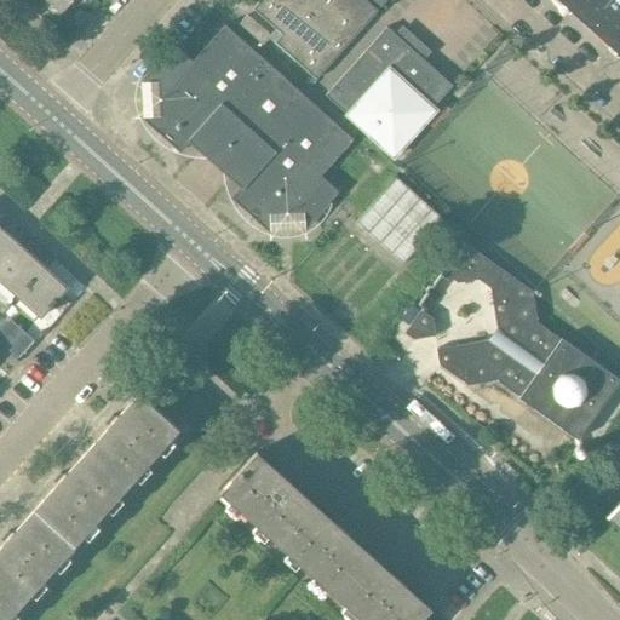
[(47,0),(61,11),(69,0),(47,0)]
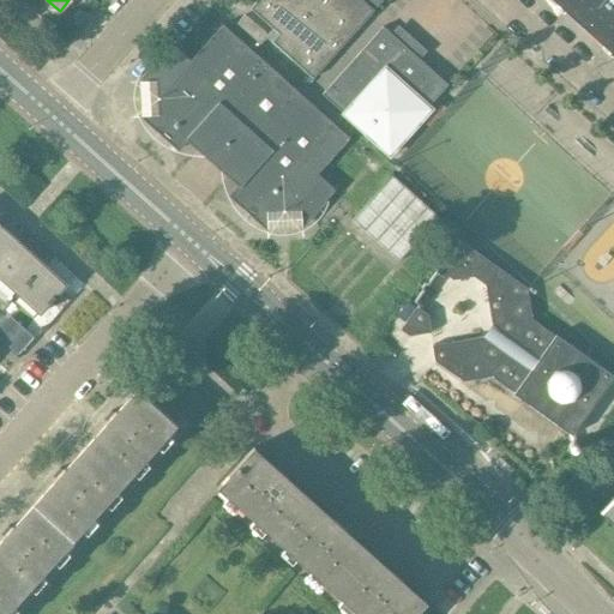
[(313,78),(374,11),(361,0),(257,0),(251,8),(280,35),(272,42),(313,78)]
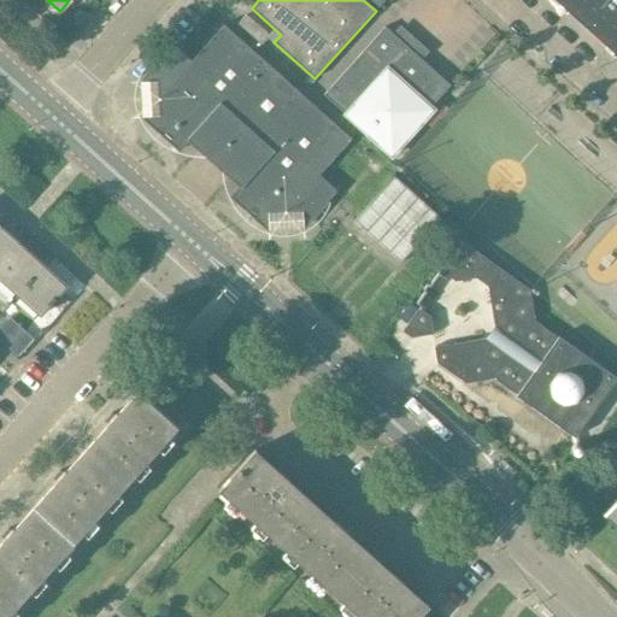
[(616,0),(560,0),(559,3),(616,54),(616,0)]
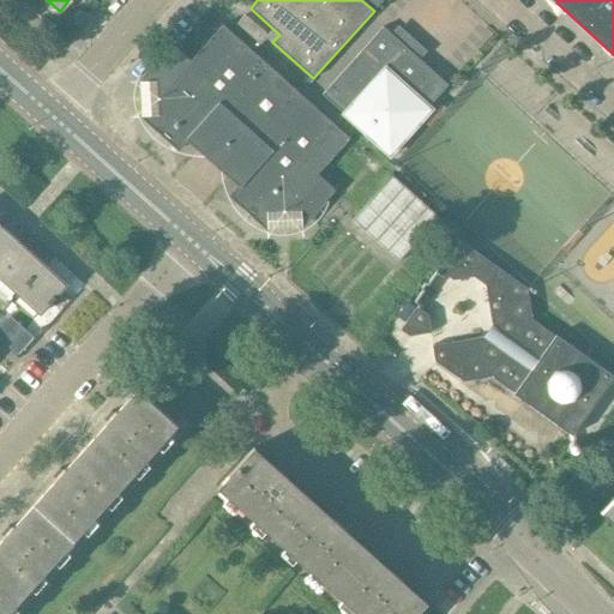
[(268,36),(245,14),(238,23),(260,44),(268,36)]
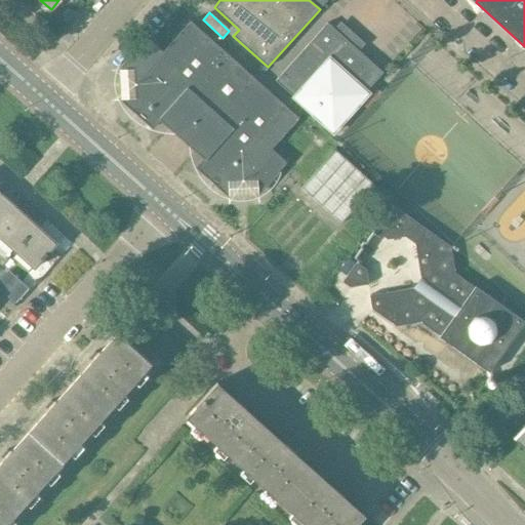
[(366,91),(382,73),(327,23),(275,81),(333,133),(369,93),(366,91)]
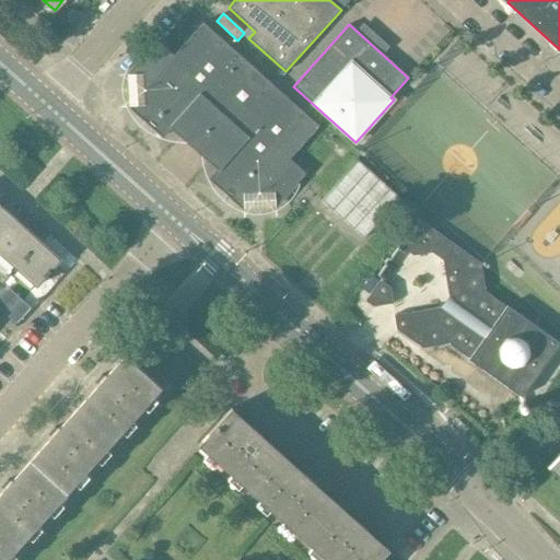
[(0,244),(19,223),(0,207),(0,244)]
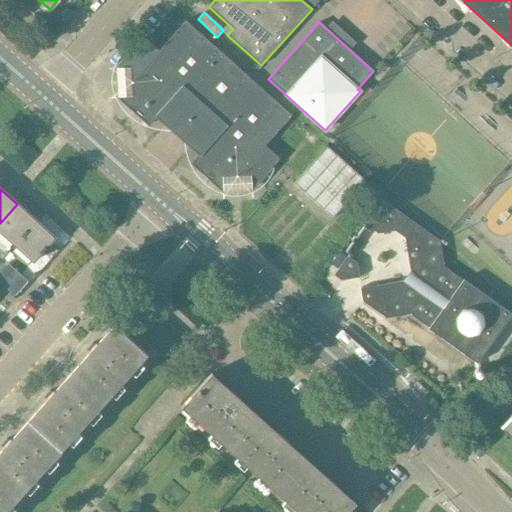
[(511,314),(463,280),(462,281),(443,267),(444,266),(439,241),(385,203),(369,227),(367,230),(363,227),(345,252),(349,255),(348,257),(334,276),(342,281),(359,278),(357,263),(350,259),(371,229),(378,234),(394,231),(405,238),(410,272),(403,282),(361,289),(362,301),(387,319),(409,316),(410,314),(429,328),(428,329),(477,363),(511,314)]
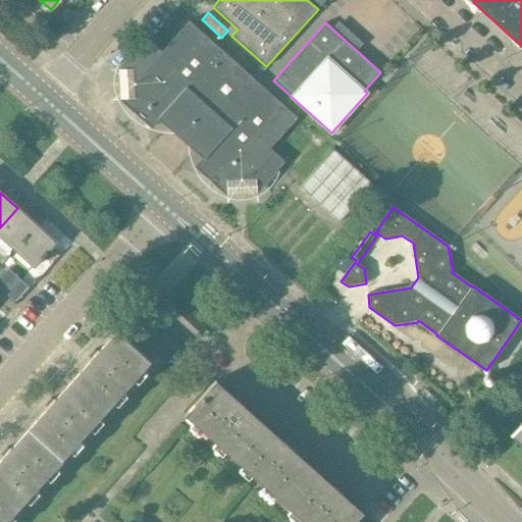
[(0,238),(14,250),(36,224),(17,208),(0,227),(0,238)]
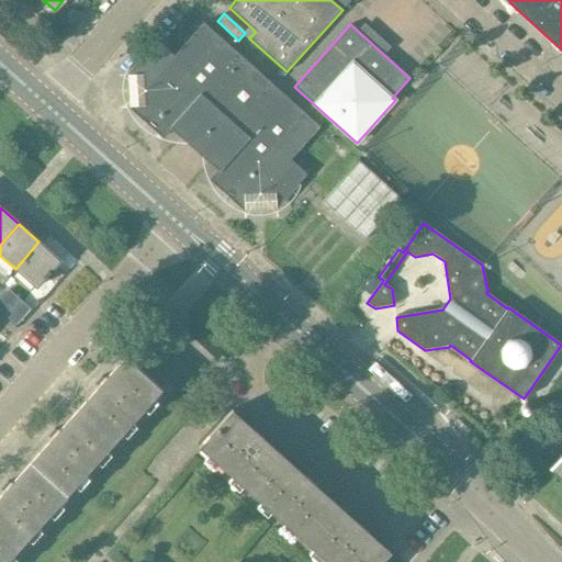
[(35,288),(59,260),(38,242),(15,269),(35,288)]
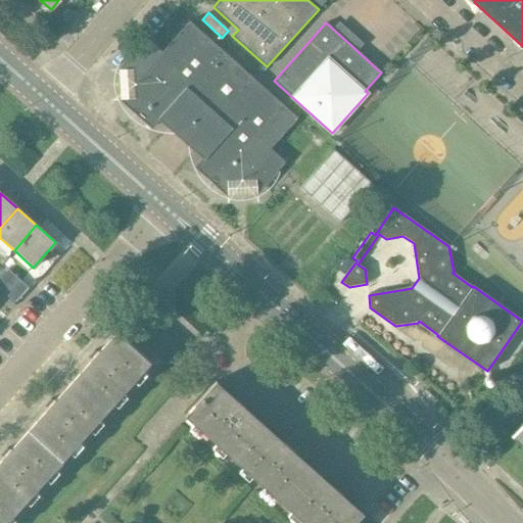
[(28,288),(8,270),(0,278),(0,288),(15,302),(28,288)]
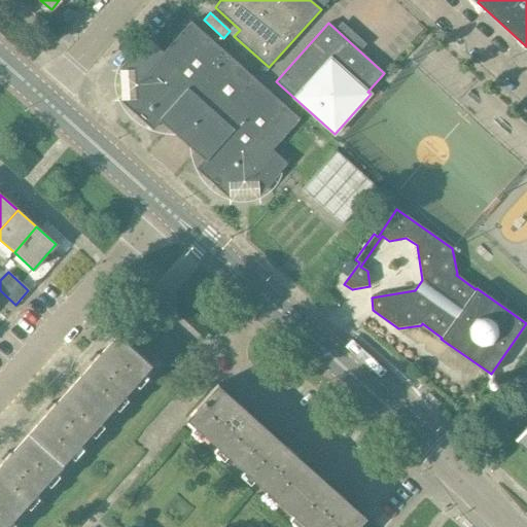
[(107,415),(151,365),(116,334),(97,355),(95,353),(89,360),(91,362),(72,383),(107,415)]
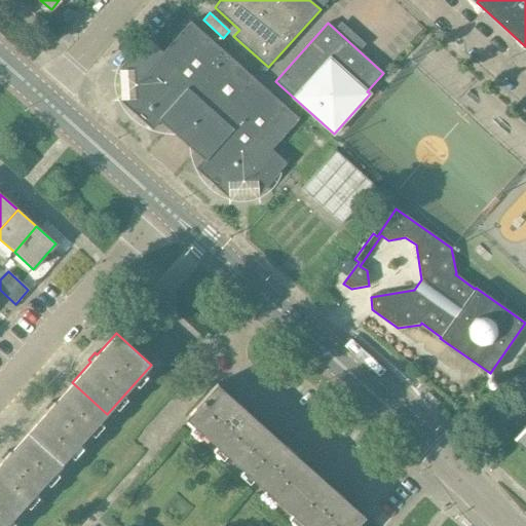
[(62,463),(107,414),(72,382),(52,404),(50,402),(44,409),(46,411),(28,431),(62,463)]
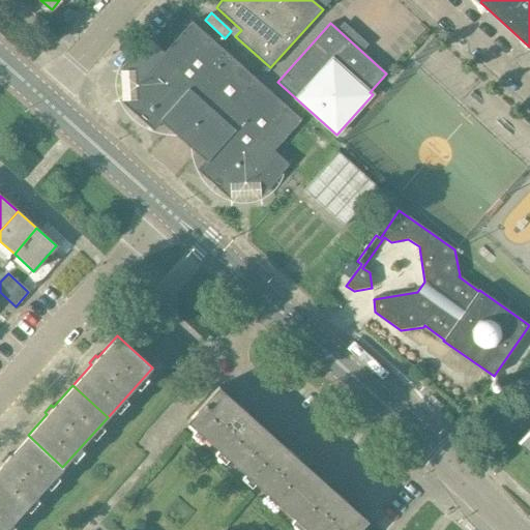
[(268,432),(247,413),(251,410),(243,404),(241,406),(218,386),(187,421),(237,466),(268,432)]
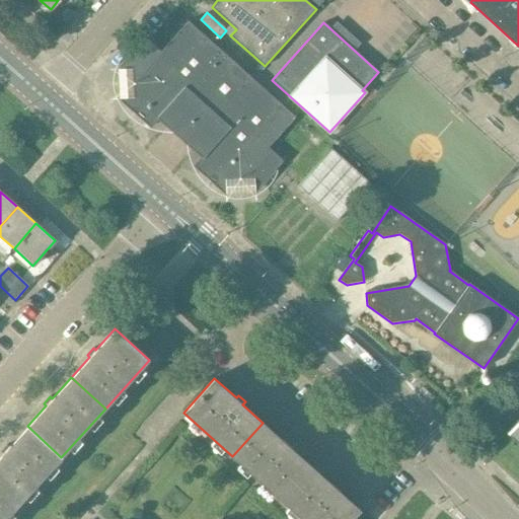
[(518,419),(508,433),(518,443),(518,419)]
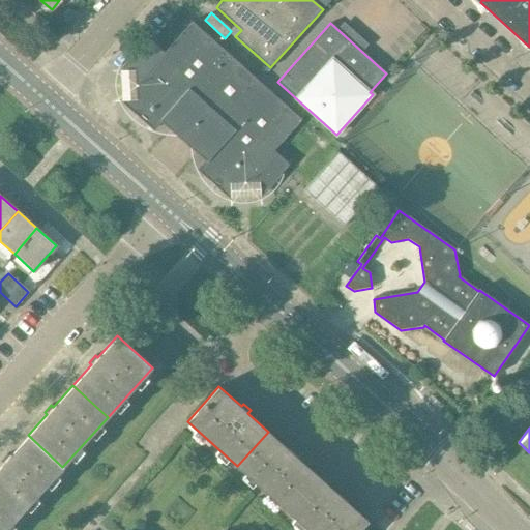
[(319,476),(297,458),(299,454),(292,448),(290,450),(268,432),(237,466),(288,510),(319,476)]
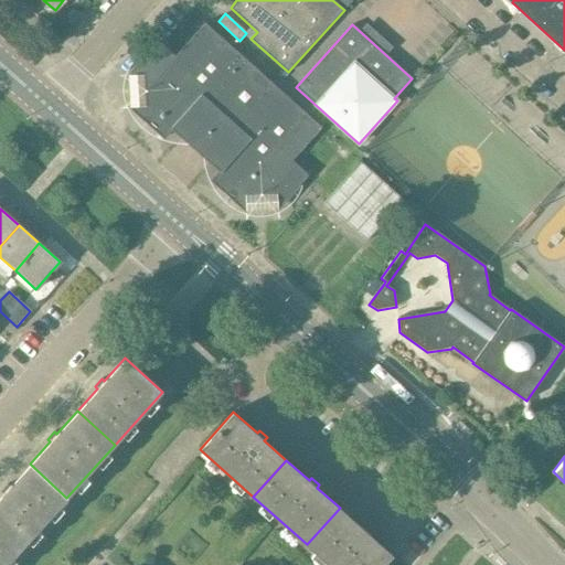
[(0,533),(19,551),(66,498),(30,464),(9,487),(7,484),(0,491),(0,492),(2,494),(0,497),(0,533)]
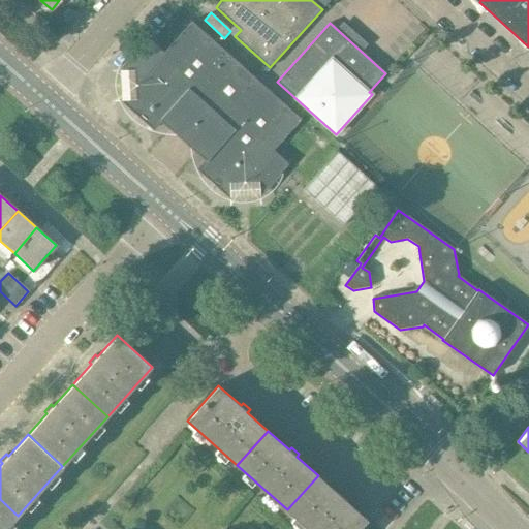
[(360,528),(368,520),(346,500),(348,498),(341,492),(339,494),(318,475),(287,509),(308,528),(360,528)]
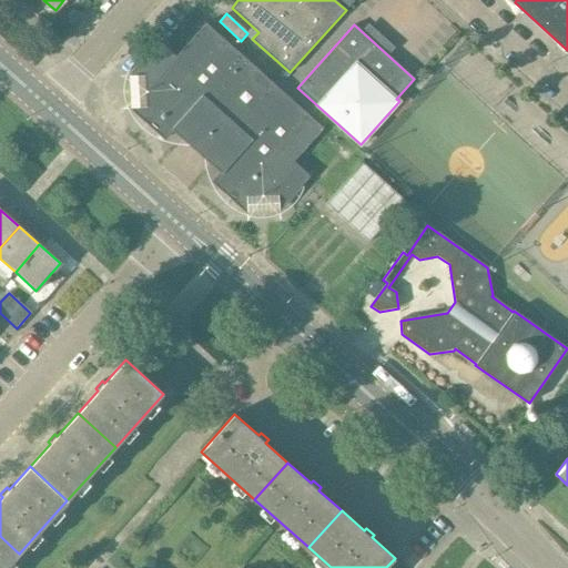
[(0,567),(4,567),(19,554),(0,536),(0,567)]
